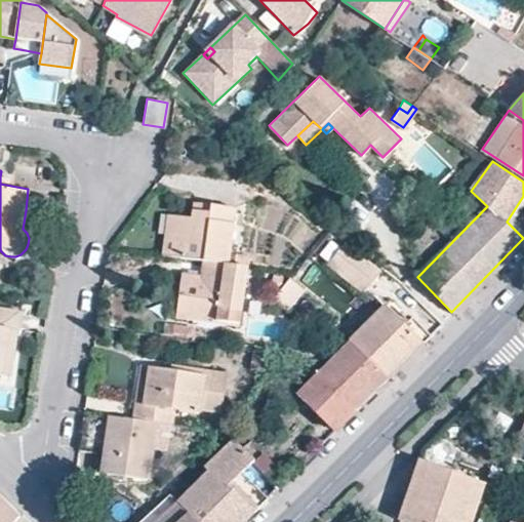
[(173,214),(167,255),(202,261),(229,265),(237,207),(227,205),(210,203),(209,211),(208,219),(191,216),(173,214)]
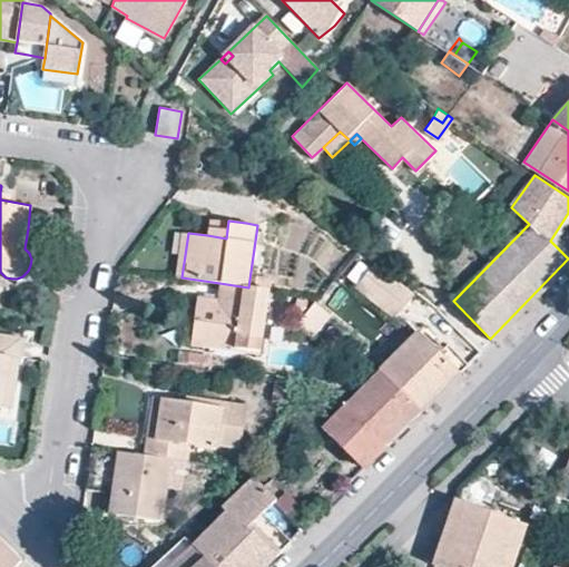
[(208,226),(207,235),(226,238),(227,230),(208,226)]
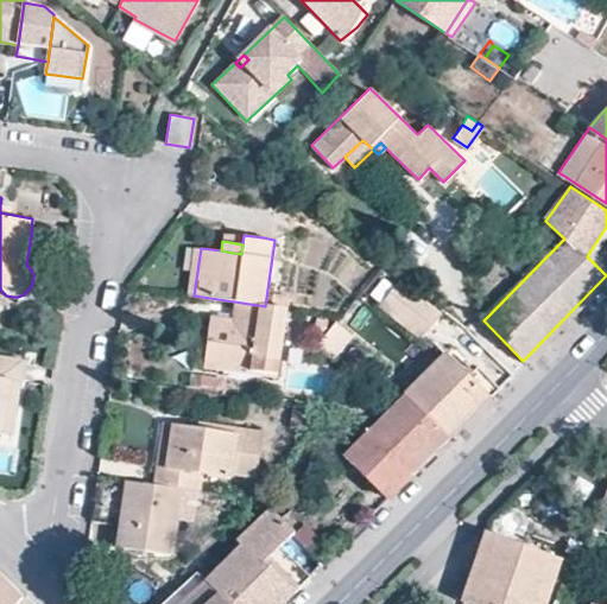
[(193,247),(185,294),(194,296),(201,248),(193,247)]
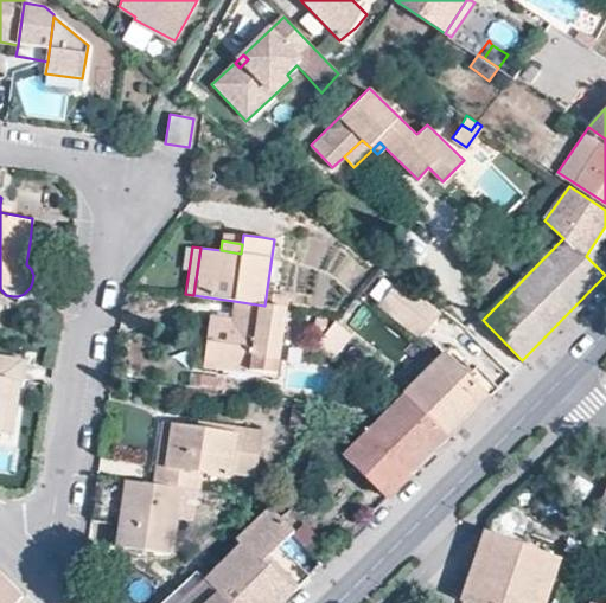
[(439,310),(400,281),(378,305),(416,335),(439,310)]
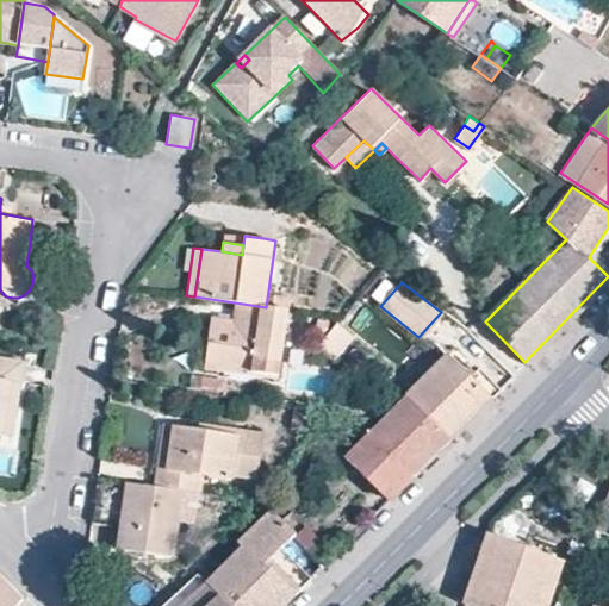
[(279,375),(289,310),(266,307),(235,303),(230,330),(229,344),(207,342),(203,368),(249,374),(249,372),(279,375)]
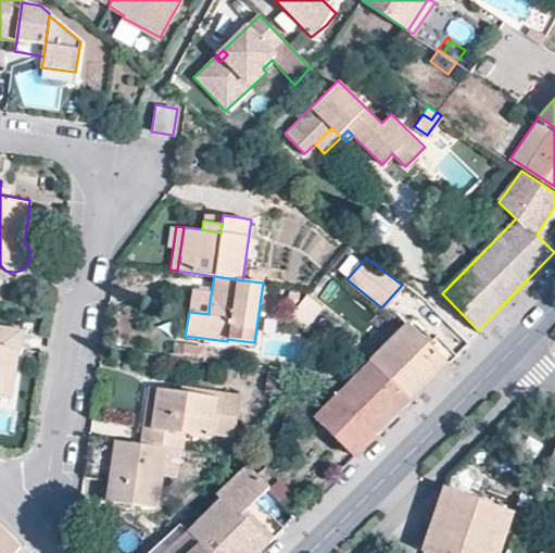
[(297,292),(289,290),(287,300),(295,302),(297,292)]
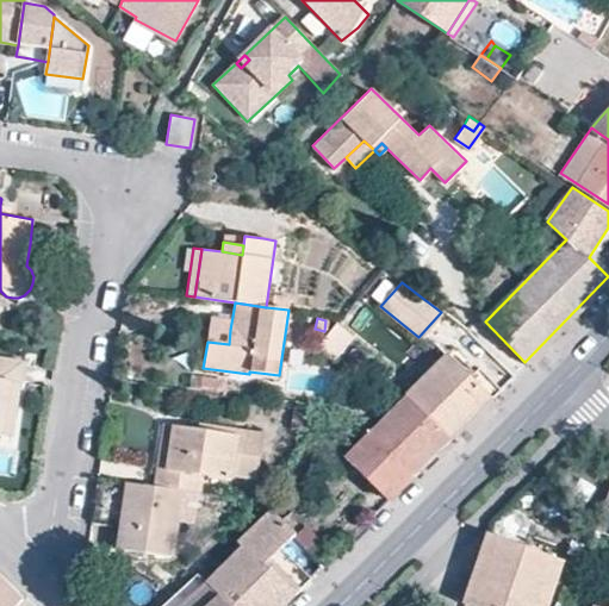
[(330,356),(340,343),(348,335),(333,323),(322,338),(316,345),(330,356)]
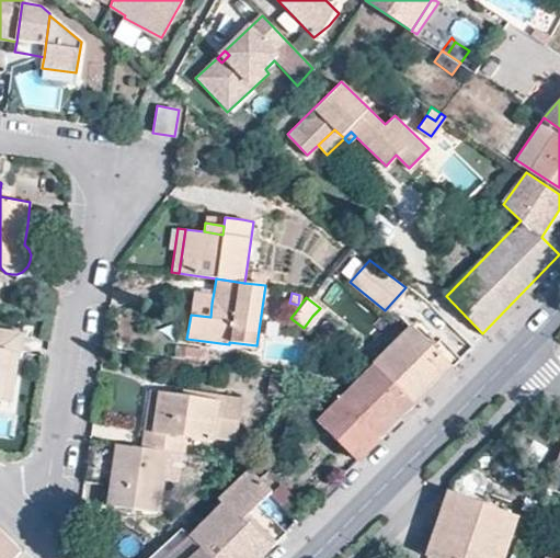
[(411,403),(450,364),(410,326),(372,363),(411,403)]
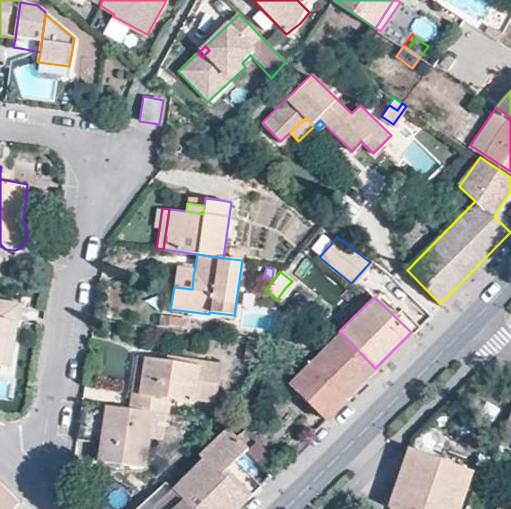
[(7,322),(17,324),(19,312),(20,303),(0,299),(0,364),(7,322)]
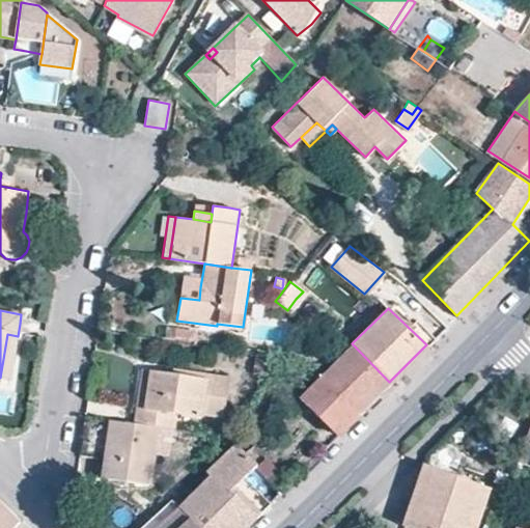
[(11,380),(18,336),(7,334),(0,378),(11,380)]
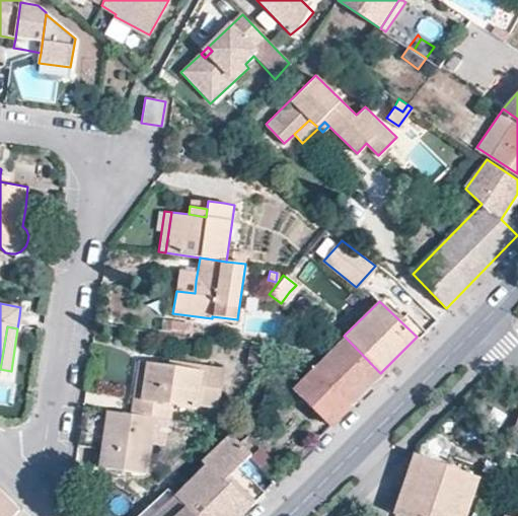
[(328,425),(380,373),(344,336),(291,388),(328,425)]
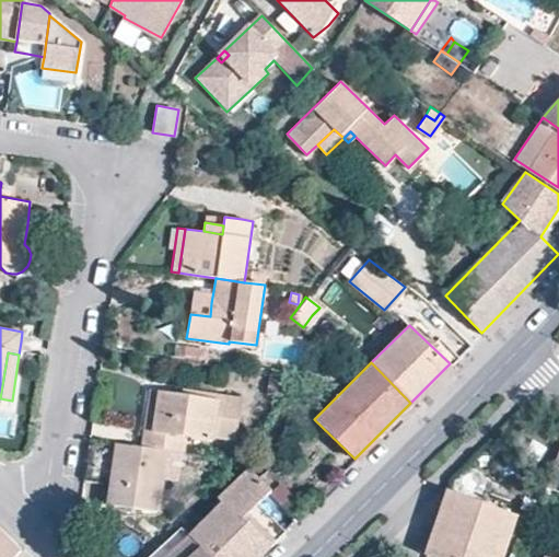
[(151,430),(158,390),(149,387),(144,415),(142,429),(151,430)]
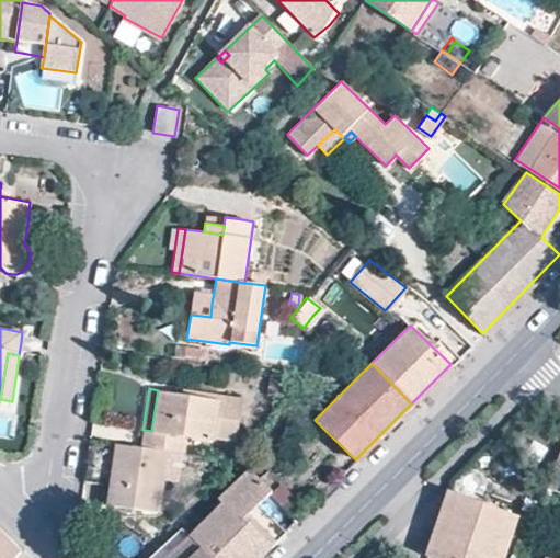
[(167,452),(183,454),(186,437),(213,441),(214,440),(233,443),(241,398),(206,391),(205,398),(158,390),(151,431),(143,430),(140,448),(167,452)]
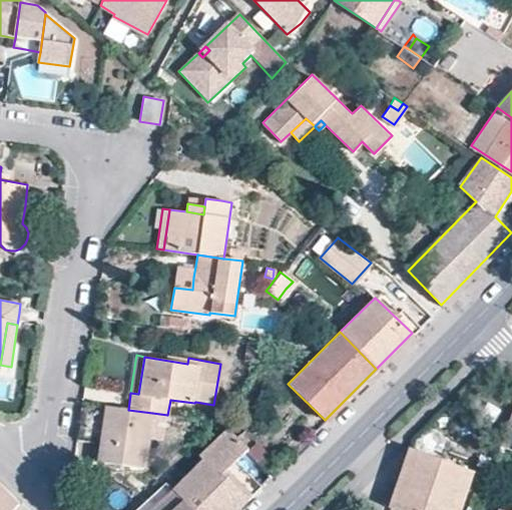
[(128,410),(106,406),(103,430),(99,462),(143,468),(152,413),(128,410)]
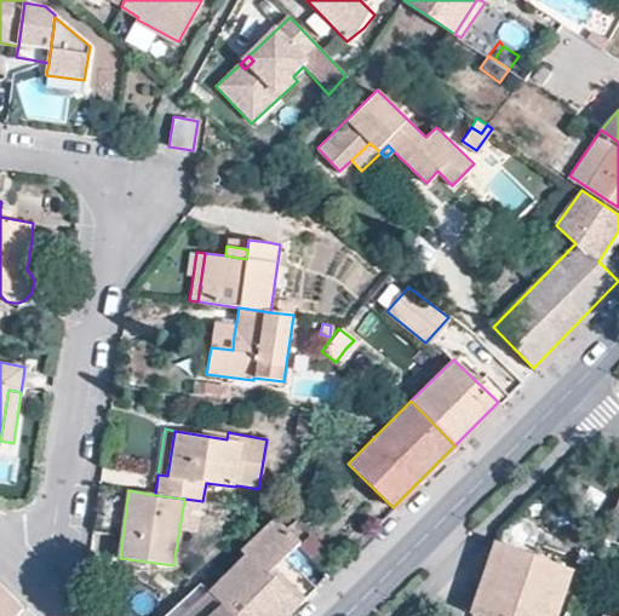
[(618,502),(608,534),(618,536),(618,502)]
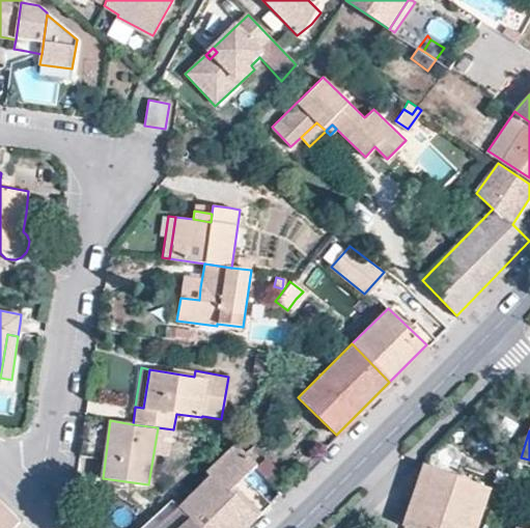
[(177,505),(199,527),(243,527),(254,518),(227,492),(244,476),(255,465),(233,442),(206,471),(208,474),(177,505)]
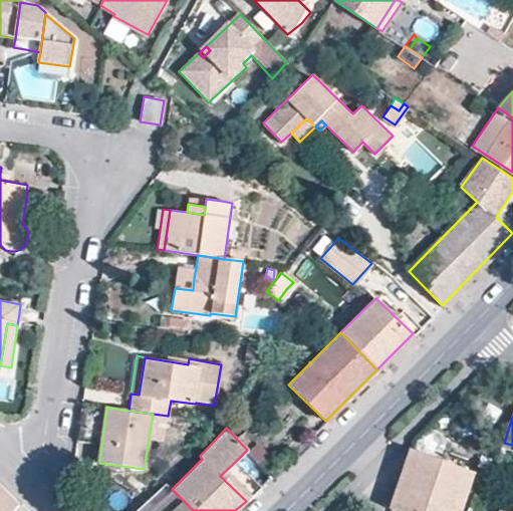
[(459,510),(474,471),(415,449),(392,507),(402,510),(459,510)]
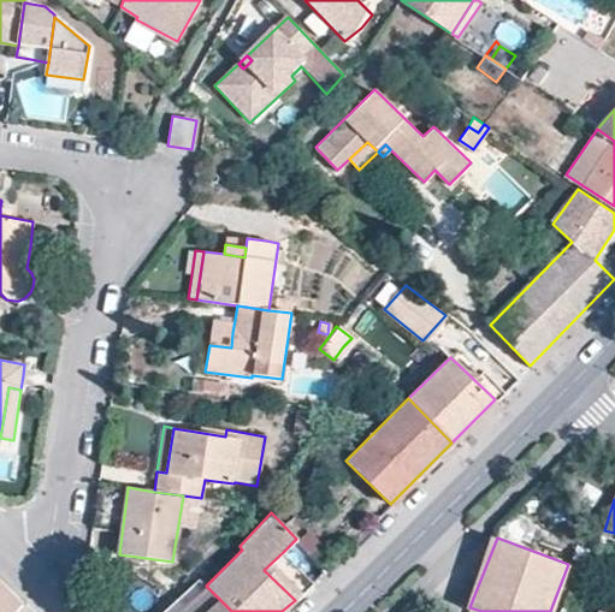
[(264,570),(295,600),(313,582),(283,552),(264,570)]
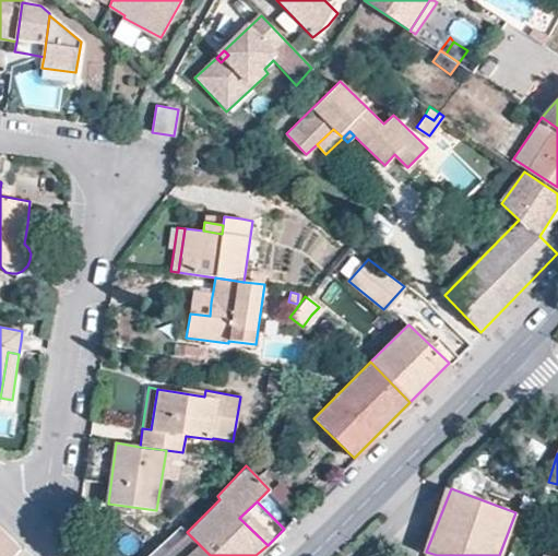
[(0,555),(10,555),(21,546),(0,525),(0,555)]
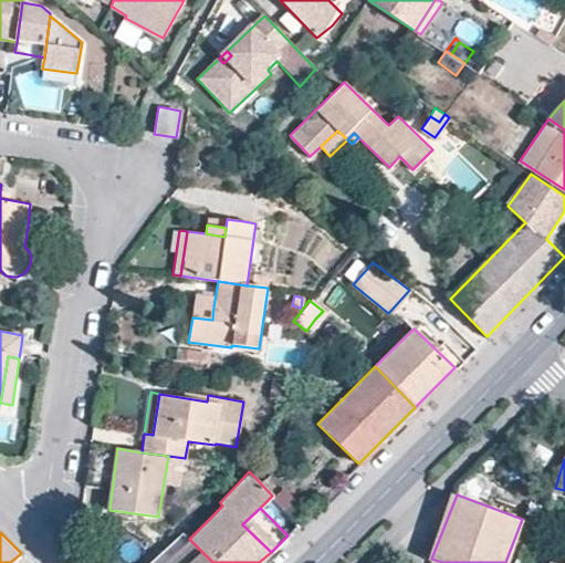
[(182,533),(149,562),(163,562),(189,539),(182,533)]
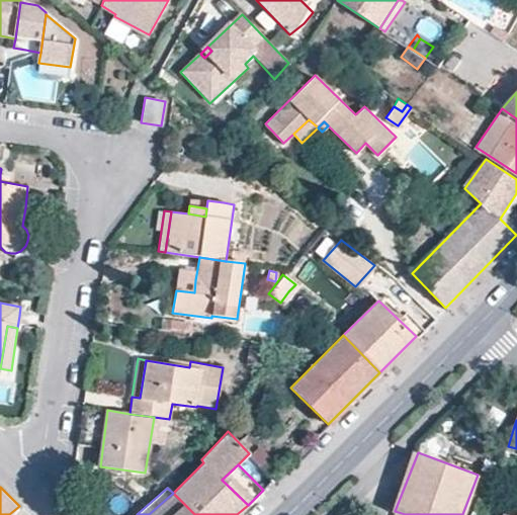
[(194,514),(173,493),(149,514),(194,514)]
